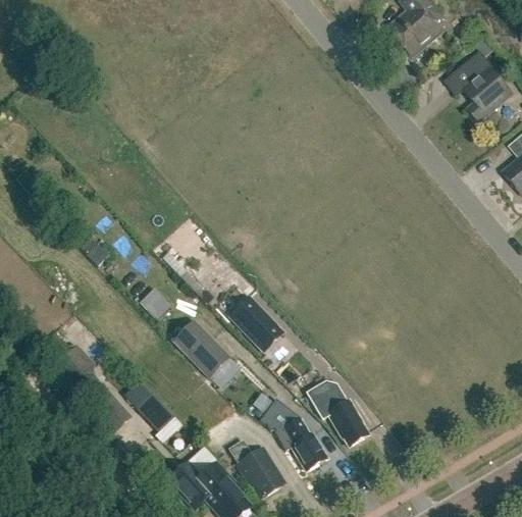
[(413,60),(426,49),(425,44),(424,43),(441,30),(433,19),(441,12),(430,0),(400,0),(408,9),(387,27),(400,41),(398,42),(398,46),(409,59),(413,60)]
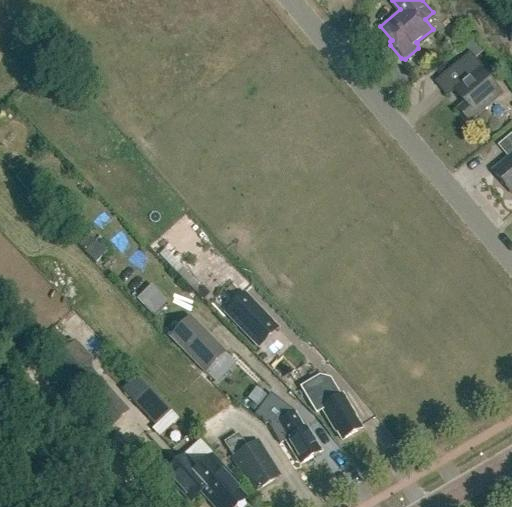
[(468,120),(495,97),(484,84),(491,77),(471,53),(451,70),(460,81),(453,87),(464,100),(456,106),(468,120)]
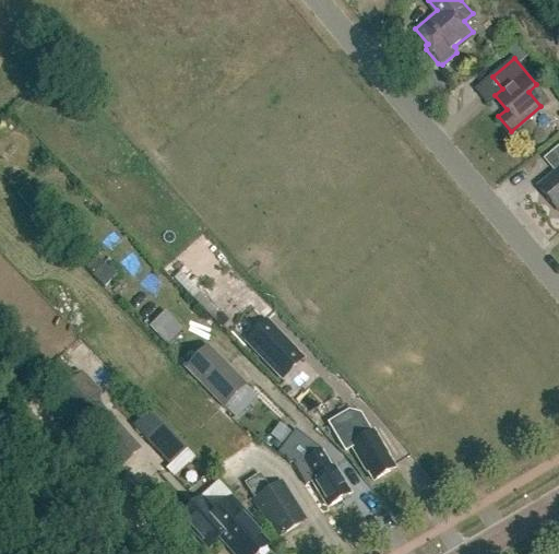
[(558,209),(558,142),(557,145),(558,148),(558,165),(537,184),(558,209)]
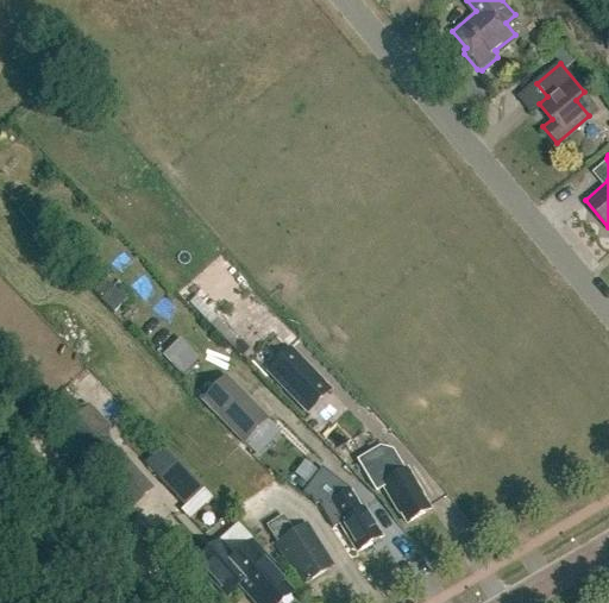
[(112,283),(101,293),(114,306),(125,296),(112,283)]
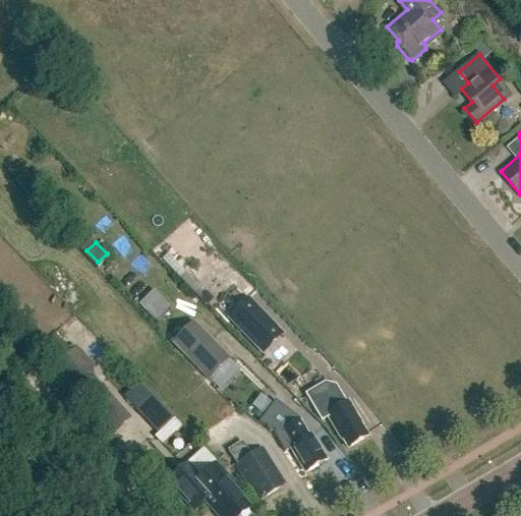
[(248,295),(228,314),(261,350),(281,331),(248,295)]
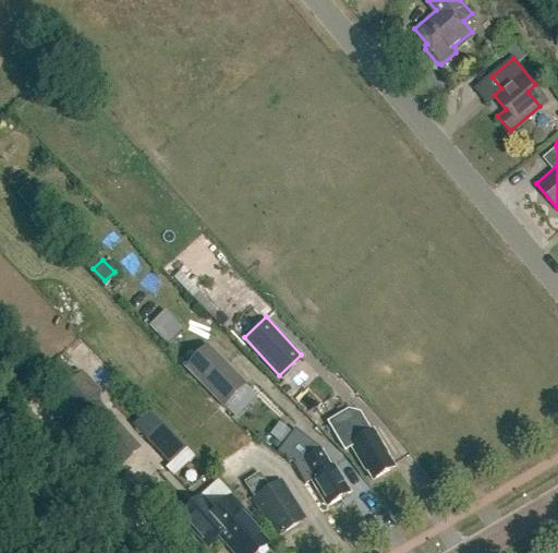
[(223,404),(247,381),(207,340),(184,363),(223,404)]
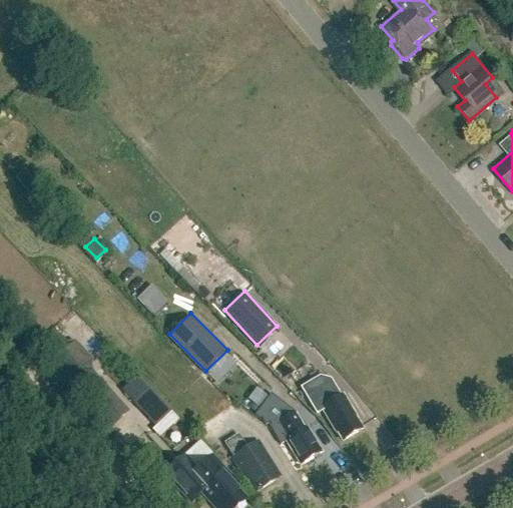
[(77,386),(112,424),(129,408),(94,371),(77,386)]
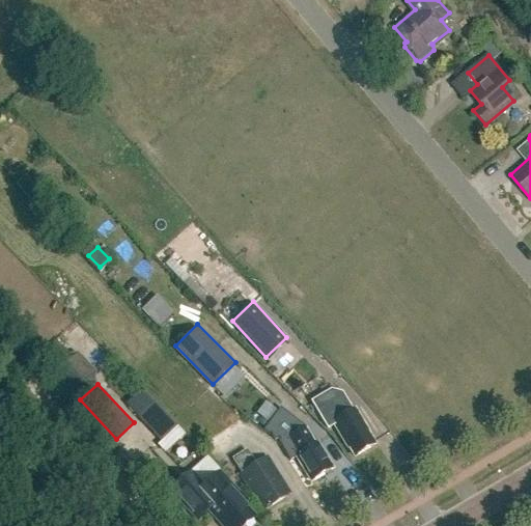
[(334,393),(331,387),(311,399),(327,425),(333,421),(346,445),(348,444),(354,452),(373,441),(366,428),(367,427),(355,406),(352,408),(340,390),(334,393)]
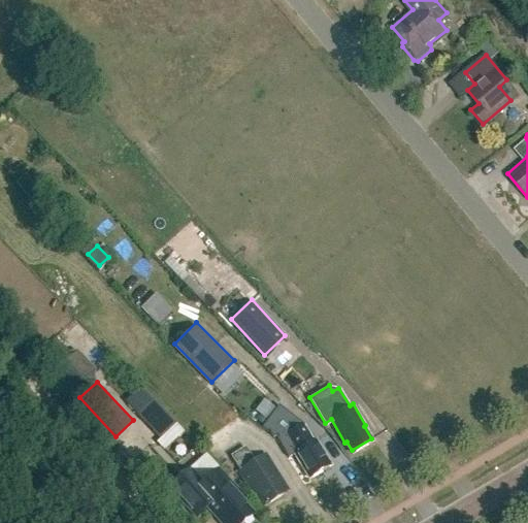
[(160,436),(176,421),(153,395),(136,412),(160,436)]
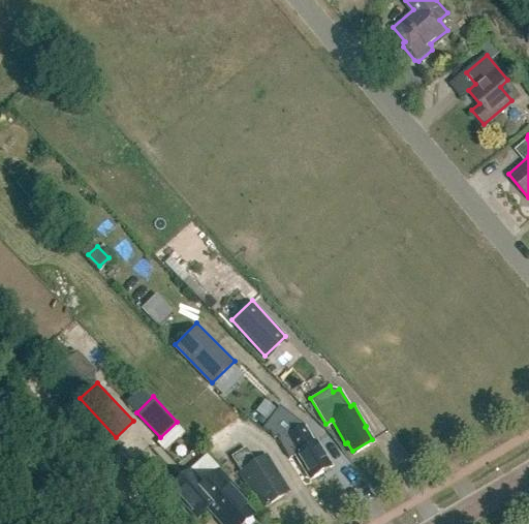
[(313,438),(304,422),(293,414),(270,428),(274,435),(276,433),(288,455),(294,452),(301,462),(302,461),(310,475),(330,464),(322,452),(323,451),(316,437),(313,438)]
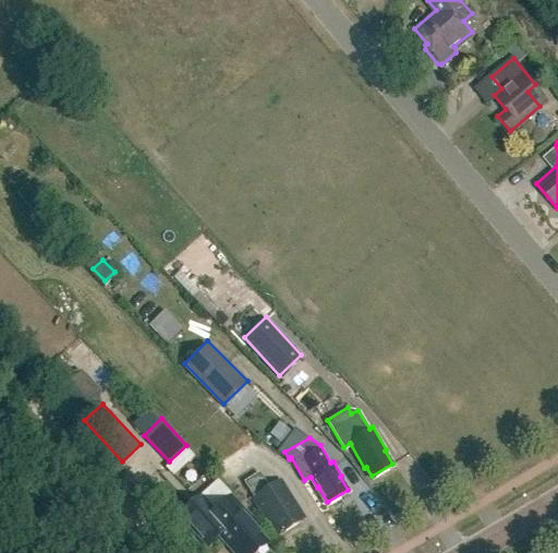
[(269,485),(259,469),(244,479),(254,494),(252,495),(276,533),(300,518),(296,513),(302,509),(281,478),(269,485)]
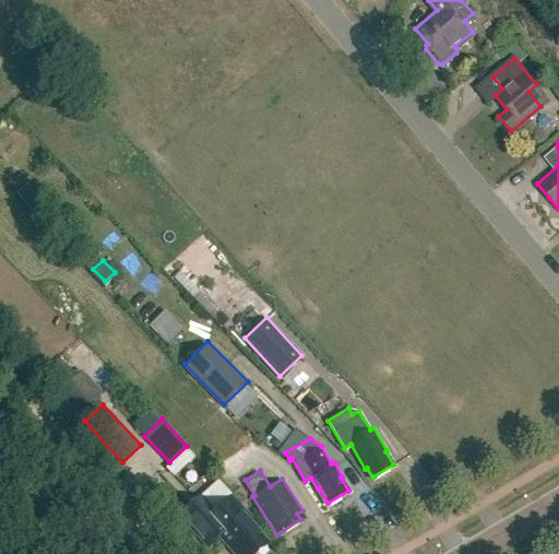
[(259,523),(233,494),(214,510),(201,495),(179,514),(206,544),(217,533),(236,553),(252,553),(268,541),(254,527),(259,523)]
